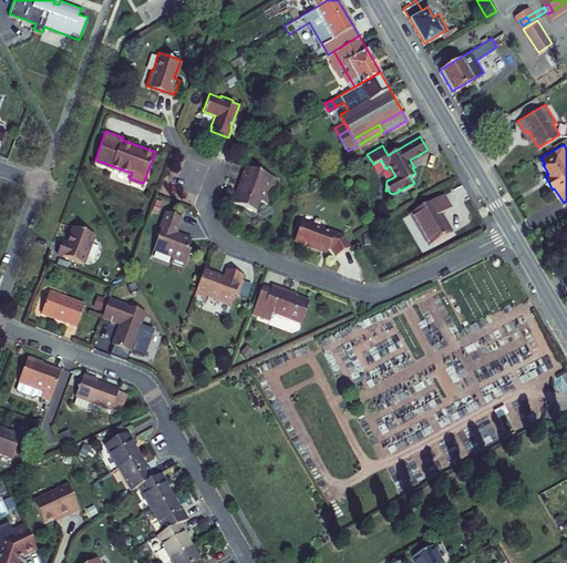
[(263,176),(265,173),(245,165),(232,201),(256,210),(259,200),(267,202),(275,181),(263,176)]
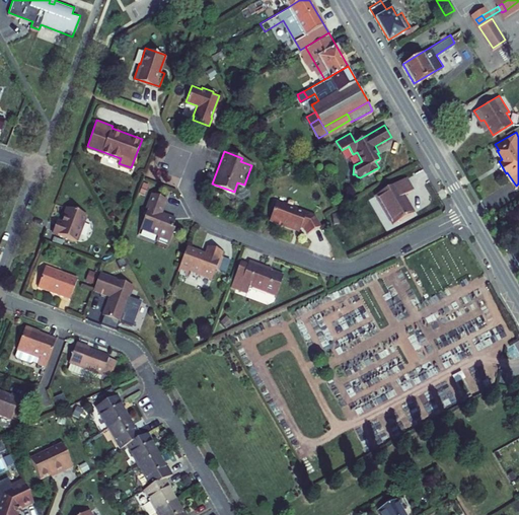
[(413,188),(405,175),(376,193),(393,222),(414,211),(403,193),(413,188)]
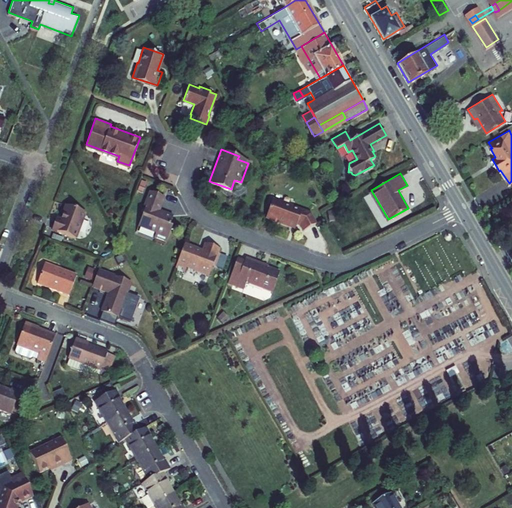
[(144,204),(145,205),(138,223),(156,230),(155,234),(167,238),(172,224),(169,223),(173,214),(159,208),(164,194),(150,189),(144,204)]
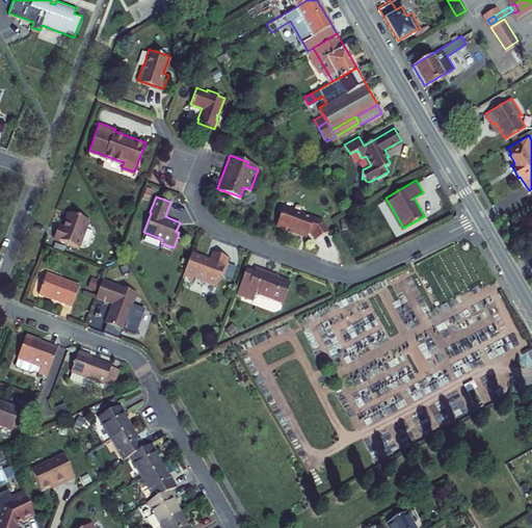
[(304,212),(283,205),(276,223),(303,234),(304,229),(309,230),(312,231),(315,238),(328,231),(322,219),(304,213),(304,212)]
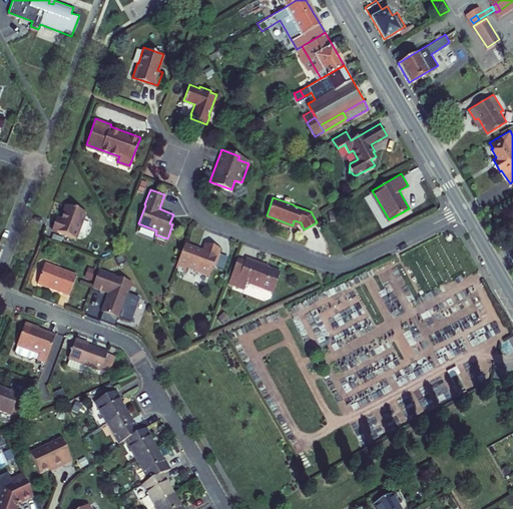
[(85,209),(66,202),(61,218),(56,216),(52,227),(76,235),(85,209)]
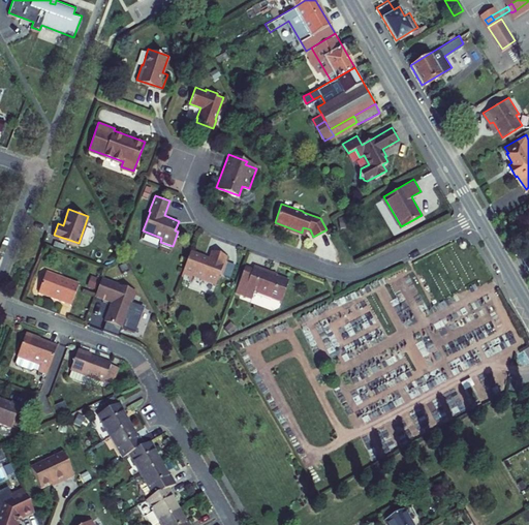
[(181,275),(190,278),(192,273),(216,282),(220,272),(222,273),(227,259),(224,258),(226,254),(213,249),(210,257),(190,250),(181,275)]
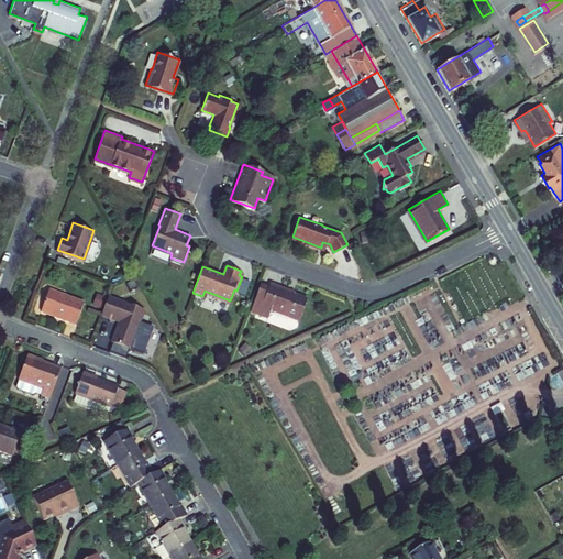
[(271,308),(299,318),(307,297),(271,282),(268,285),(261,282),(251,309),(267,316),(271,308)]
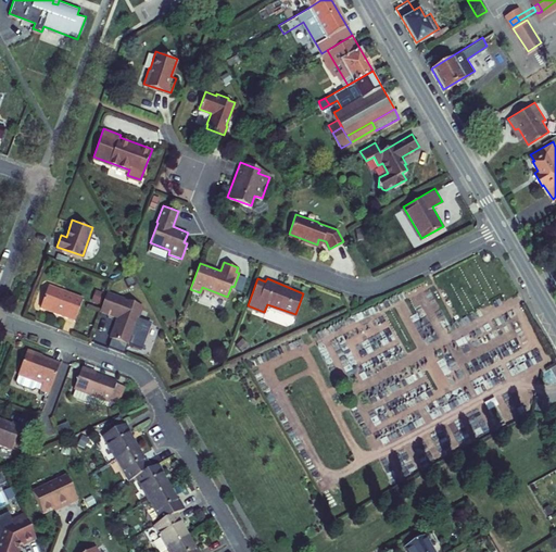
[(40,304),(75,317),(83,296),(49,283),(40,304)]
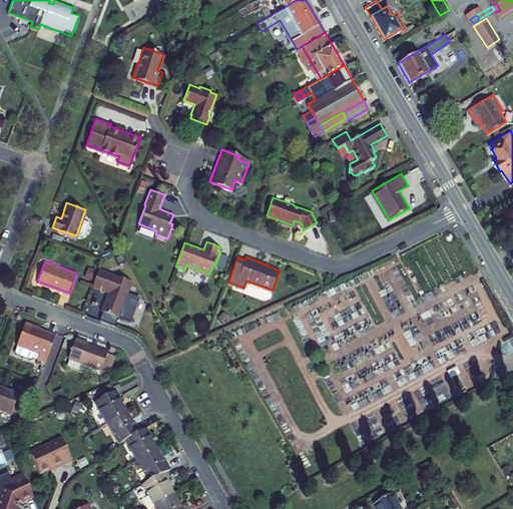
[(131,280),(98,268),(92,285),(109,291),(102,310),(118,316),(131,280)]
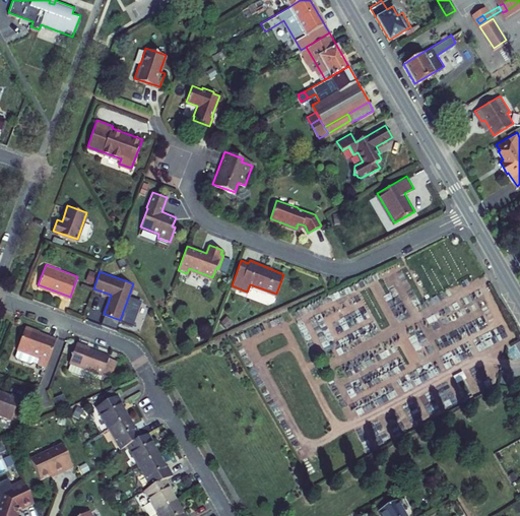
[(38,362),(46,366),(56,338),(25,326),(17,347),(40,357),(38,362)]
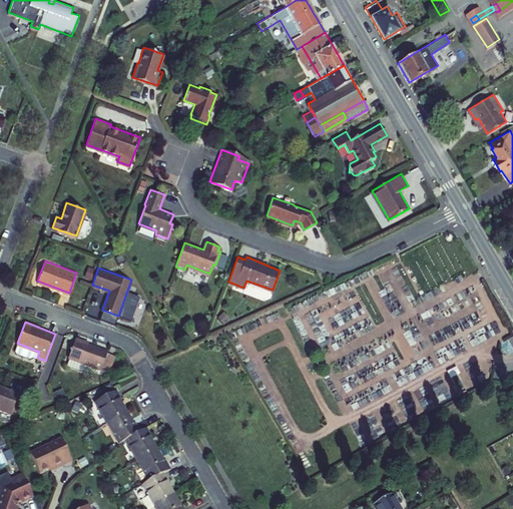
[(101,369),(107,350),(75,338),(68,356),(69,357),(67,363),(78,368),(81,361),(90,365),(101,369)]
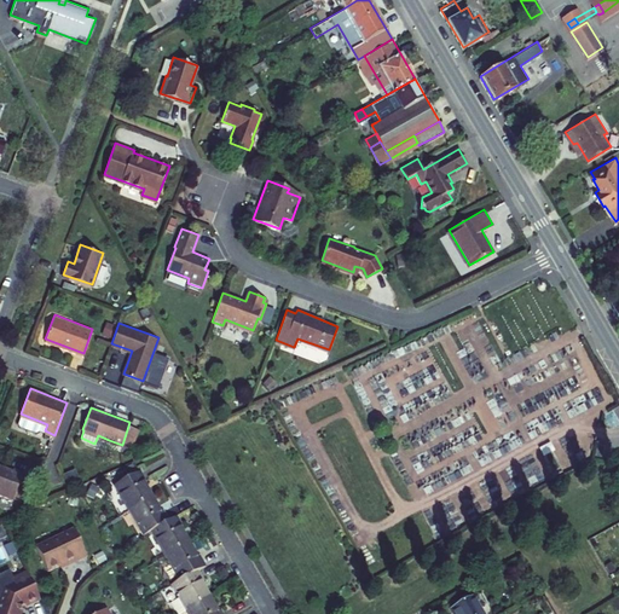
[(109,440),(98,435),(94,444),(105,447),(109,440)]
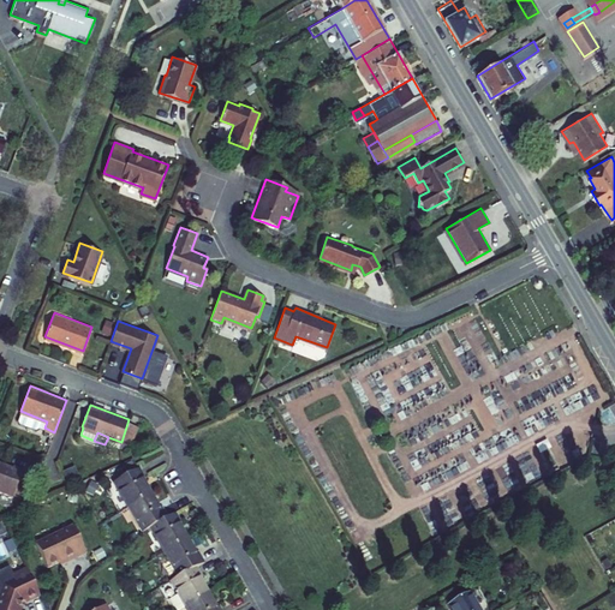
[(24,467),(15,464),(13,466),(0,460),(0,489),(13,494),(24,467)]
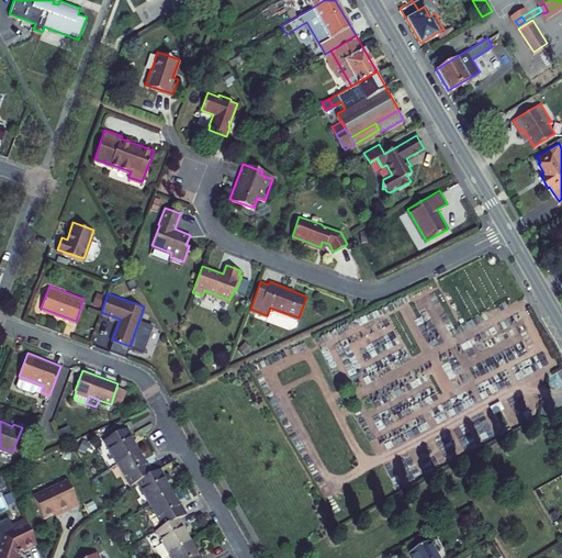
[(132,435),(126,426),(104,438),(117,461),(138,449),(131,436),(132,435)]
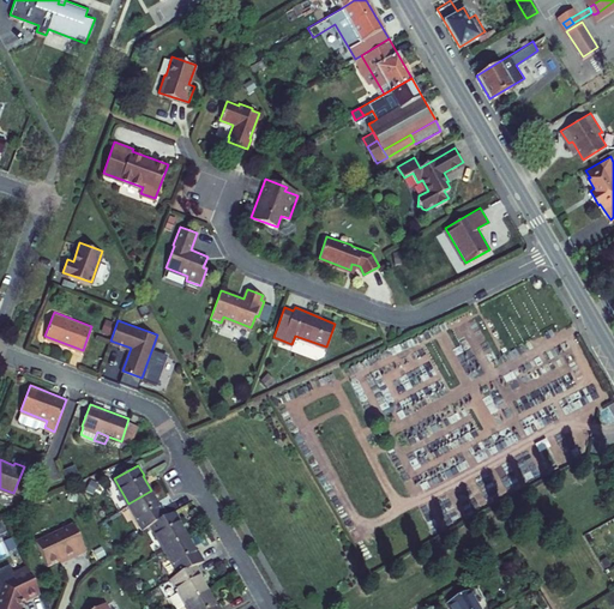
[(167,514),(161,504),(160,505),(151,490),(128,504),(143,529),(150,524),(167,514)]
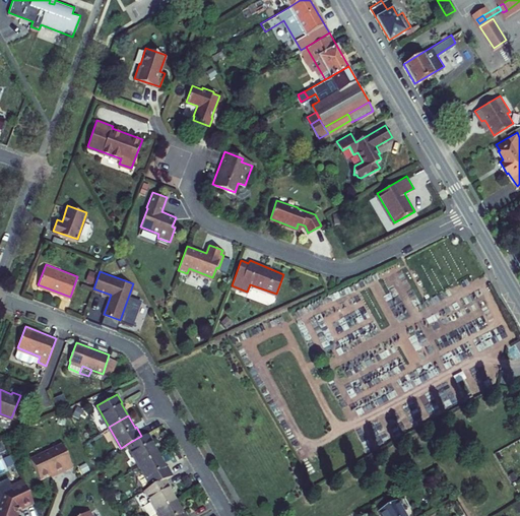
[(127,444),(139,464),(158,453),(151,441),(152,440),(148,432),(141,436),(127,444)]
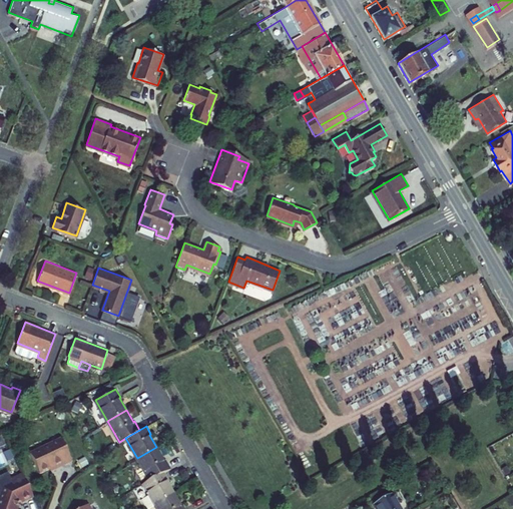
[(72,459),(61,436),(30,451),(39,471),(62,460),(63,463),(72,459)]
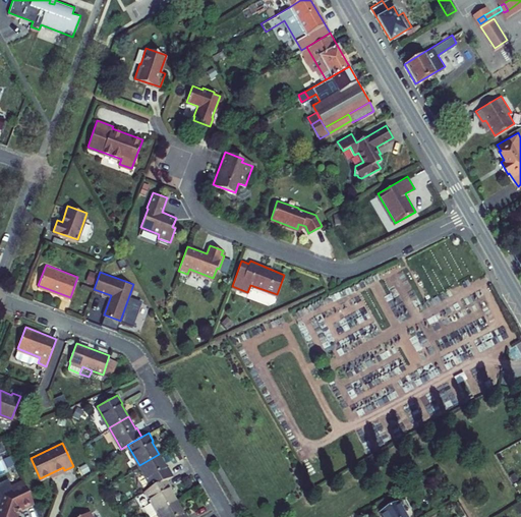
[(166,478),(172,474),(168,466),(166,467),(159,454),(139,465),(152,486),(166,478)]
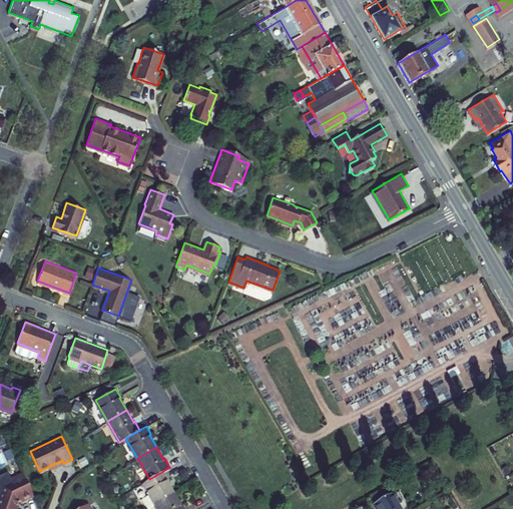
[(168,479),(163,471),(149,479),(142,482),(151,498),(145,501),(148,507),(154,503),(173,492),(166,480),(168,479)]
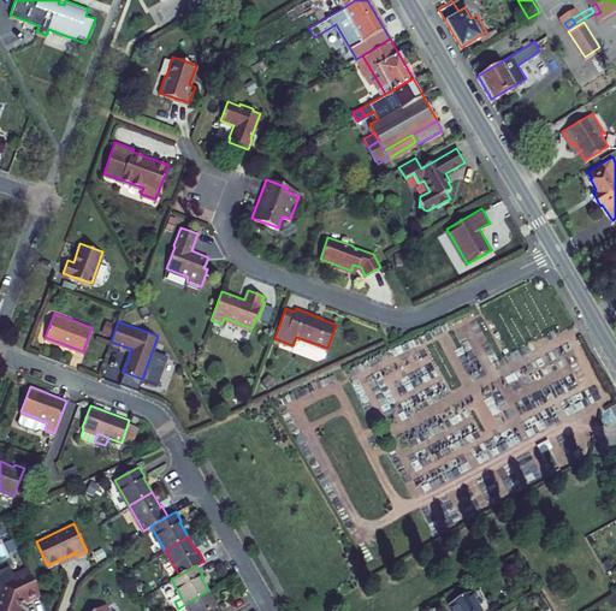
[(25,600),(40,593),(28,567),(13,573),(15,577),(4,582),(0,593),(0,610),(19,610),(22,605),(21,605),(22,600),(24,599),(25,600)]
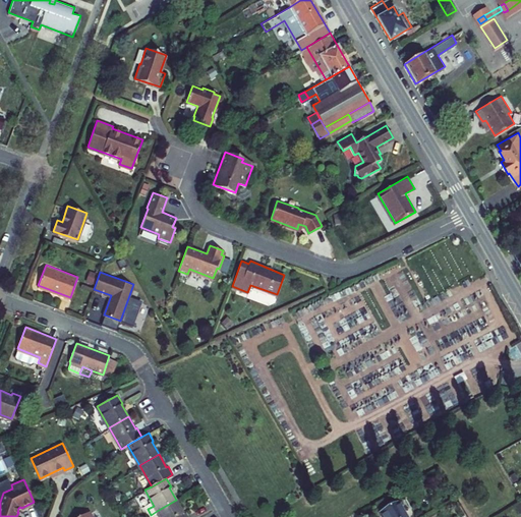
[(188,516),(185,511),(183,512),(176,500),(157,511),(160,516),(188,516)]
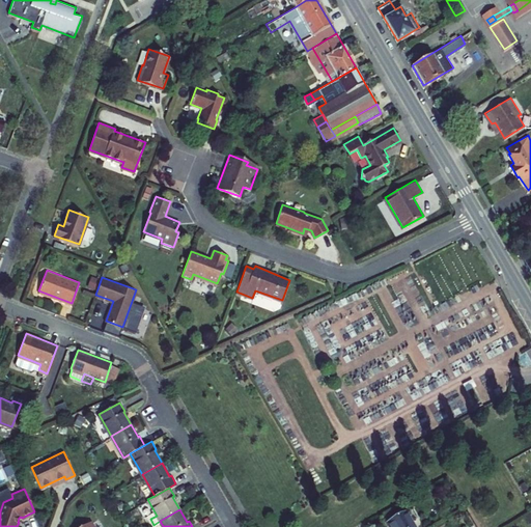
[(415,526),(404,509),(387,520),(391,526),(415,526)]
